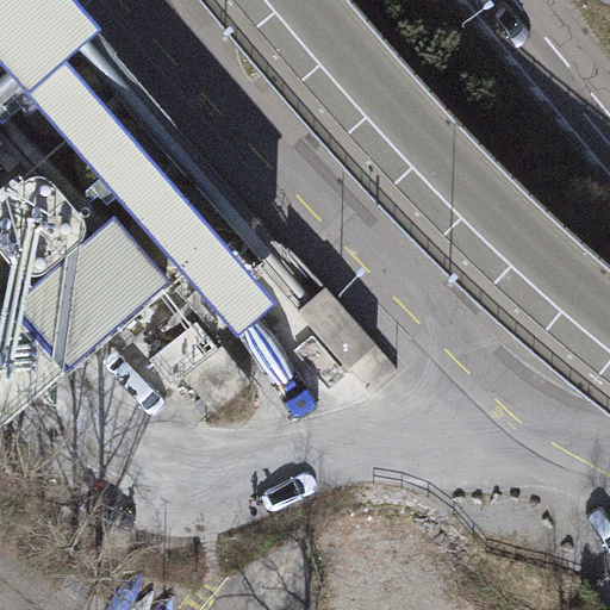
[(0,0),(0,72),(4,73),(18,70),(30,63),(39,53),(44,39),(44,25),(39,12),(31,1),(29,0),(0,0)]
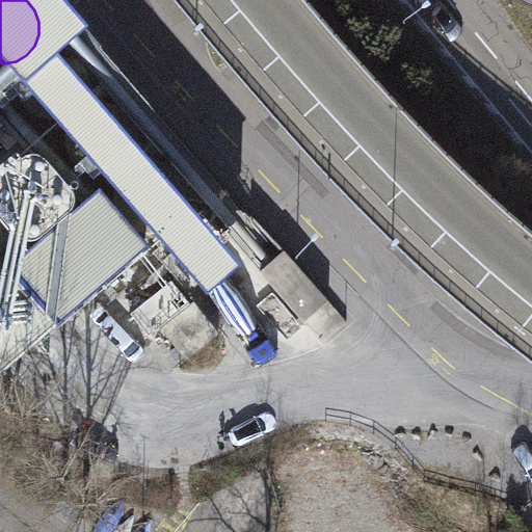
[(38,117),(51,121),(63,118),(75,113),(84,104),(88,92),(89,79),(85,68),(78,57),(68,50),(55,48),(43,49),(31,55),(22,64),(18,76),(17,88),(21,101),(28,110),(38,117)]
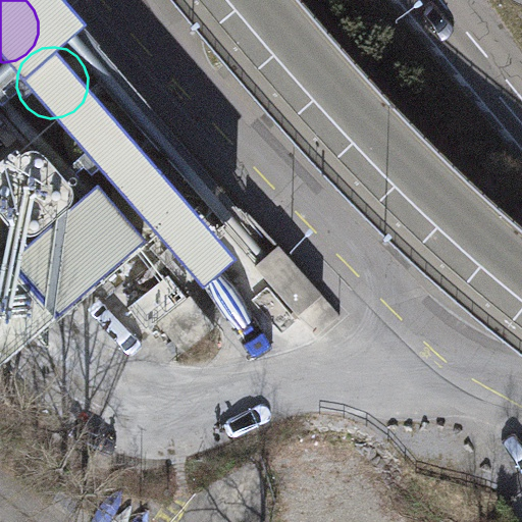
[(66,127),(65,140),(68,152),(74,162),(85,169),(97,173),(109,172),(120,167),(129,159),(135,148),(137,136),(134,123),(126,113),(116,106),(105,103),(93,103),(82,108),(72,117),(66,127)]
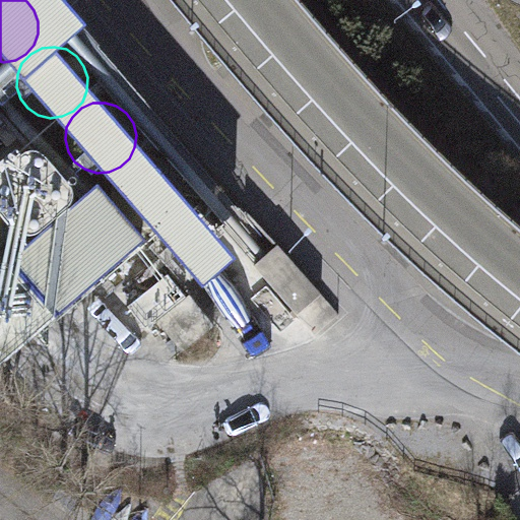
[(0,218),(27,250),(84,199),(35,141),(0,172),(0,218)]
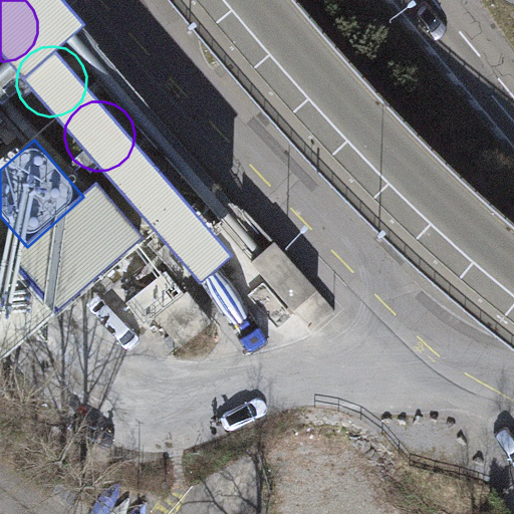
[(135,223),(147,225),(159,223),(170,218),(178,208),(182,197),(182,185),(178,173),(170,164),(160,158),(148,156),(136,158),(124,164),(116,173),(112,184),(112,196),(116,208),(124,217),(135,223)]
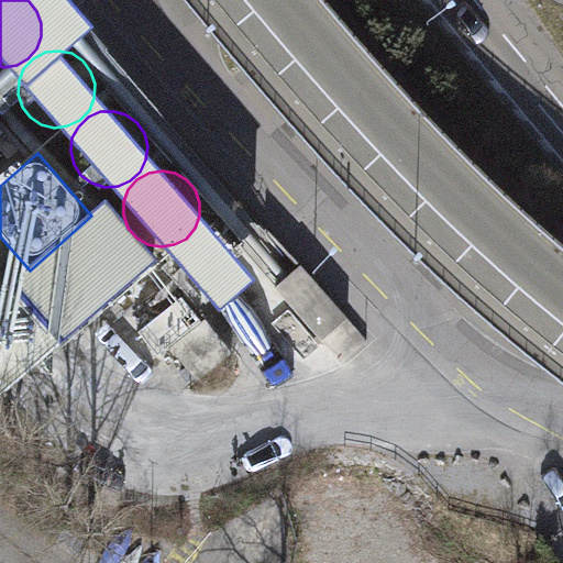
[(91,216),(30,271),(80,329),(156,264),(103,205),(91,216)]
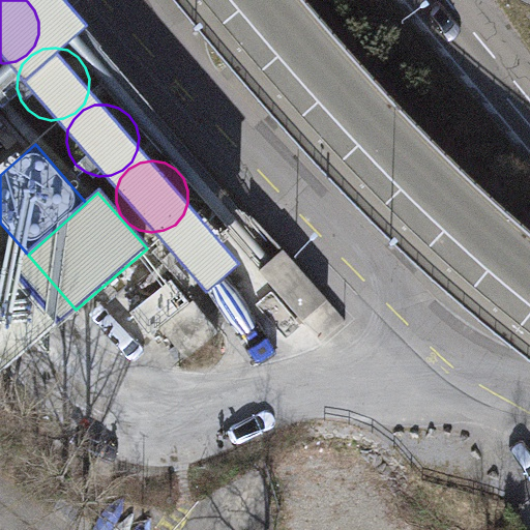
[(284,249),(259,271),(322,342),(347,320),(284,249)]
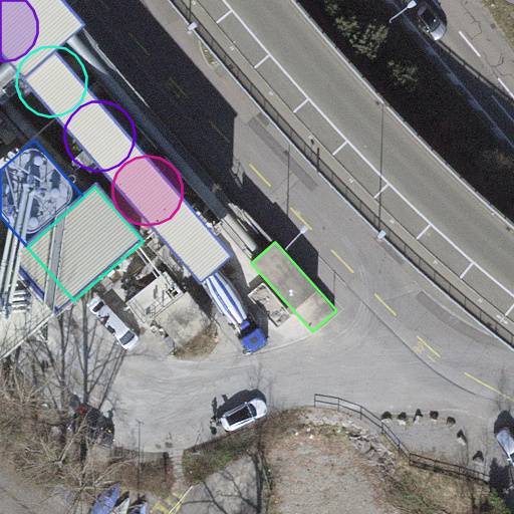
[(39,329),(73,300),(27,247),(0,270),(0,351),(6,358),(39,329)]
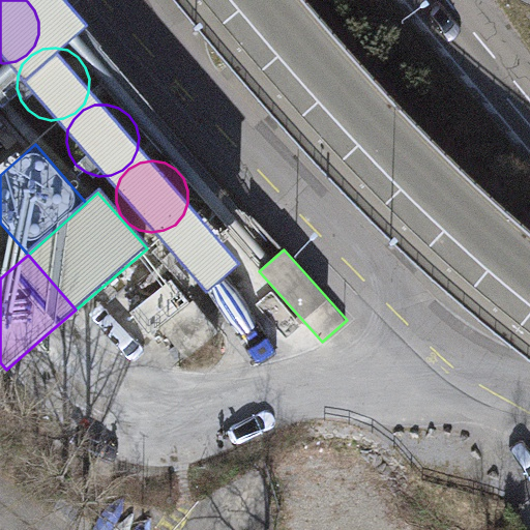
[(189,302),(172,281),(131,313),(150,336),(189,302)]
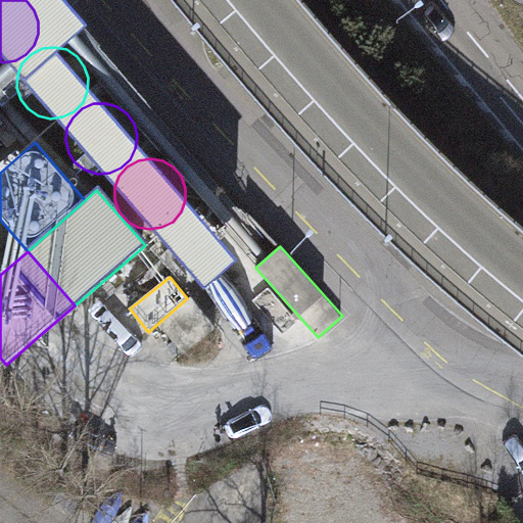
[(191,297),(158,323),(184,353),(216,328),(191,297)]
